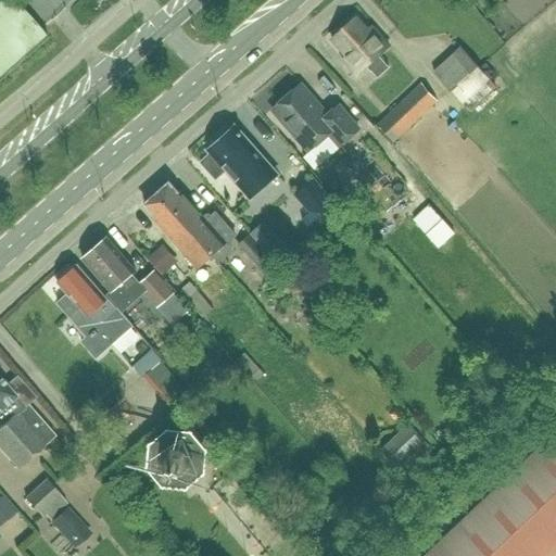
[(388,67),(379,57),(389,48),(375,30),(370,35),(356,19),(331,40),(345,57),(341,60),(356,77),(367,67),(370,71),(377,77),(388,67)]
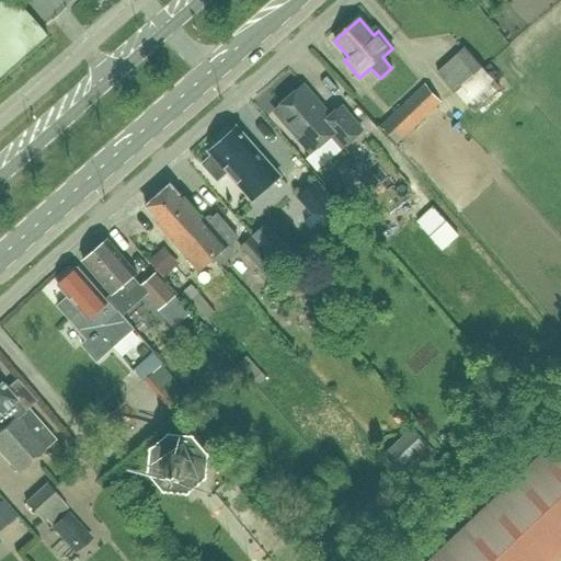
[(453,55),(464,104),(497,96),(491,68),(474,71),(470,52),(453,55)]
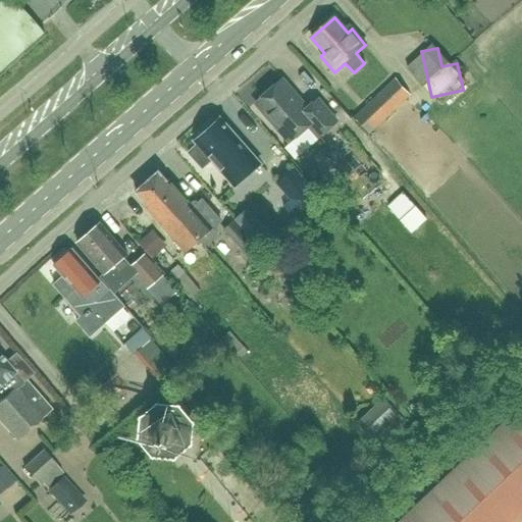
[(370,134),(410,96),(395,79),(354,116),(370,134)]
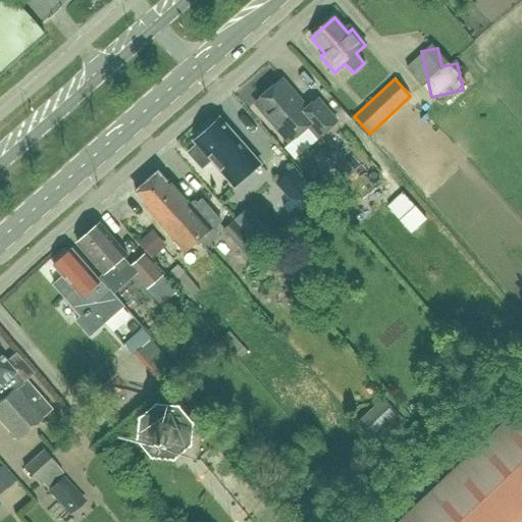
[(255,103),(289,143),(308,125),(318,138),(336,121),(317,99),(306,108),(281,80),(255,103)]
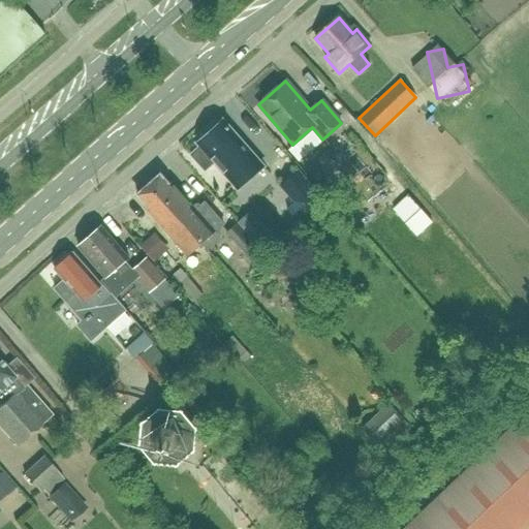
[(263,166),(222,120),(196,143),(199,146),(190,154),(205,170),(214,162),(238,189),(263,166)]
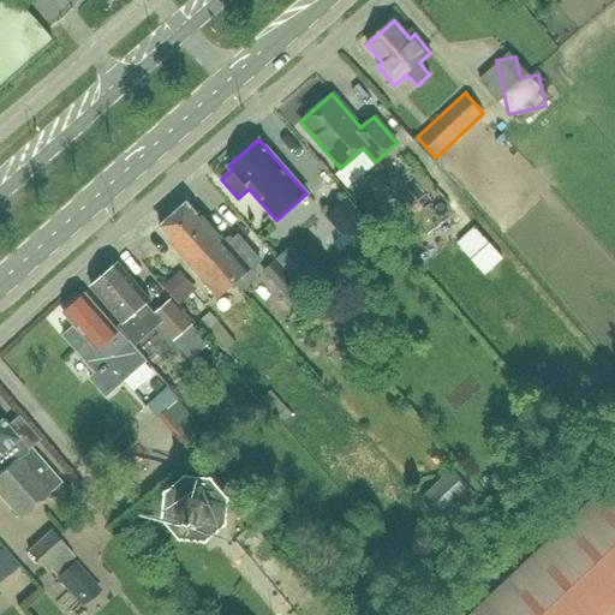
[(372,233),(345,201),(327,215),(354,249),(372,233)]
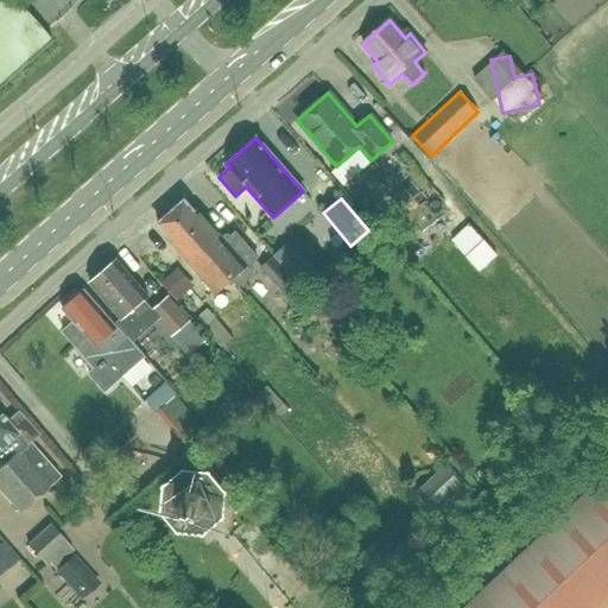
[(184,201),(171,211),(181,223),(184,221),(208,249),(207,252),(232,280),(238,287),(251,276),(252,272),(247,266),(247,265),(257,258),(235,233),(225,241),(196,209),(194,211),(184,201)]
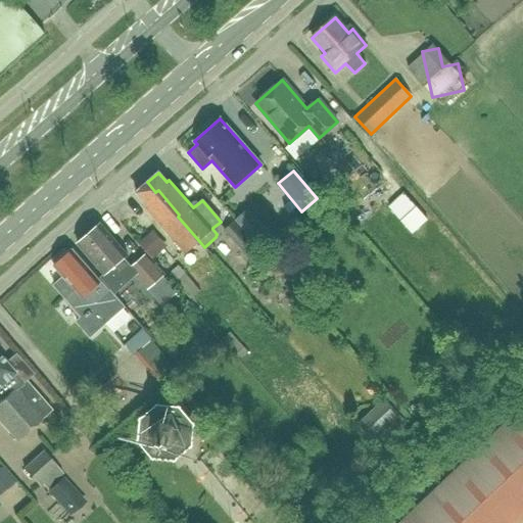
[(185,253),(199,241),(178,217),(179,215),(158,190),(155,192),(147,182),(136,192),(144,202),(142,204),(185,253)]
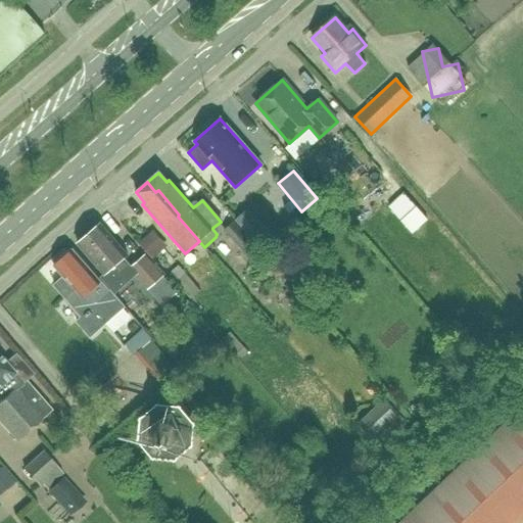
[(428,218),(406,192),(389,205),(413,231),(428,218)]
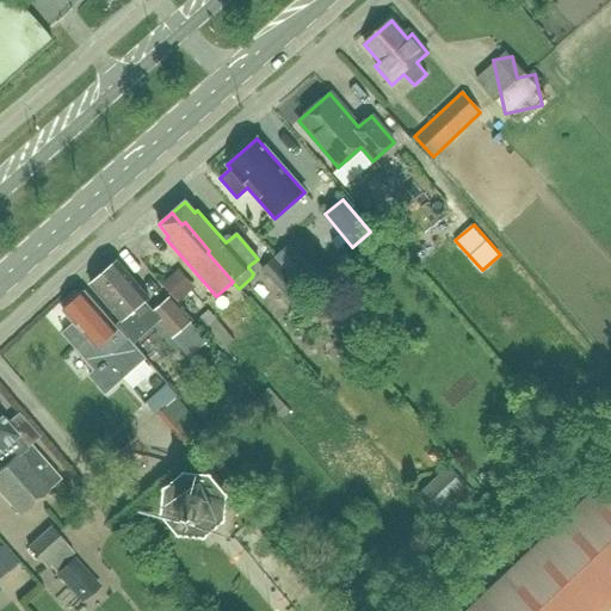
[(282,292),(294,281),(273,258),(260,270),(282,292)]
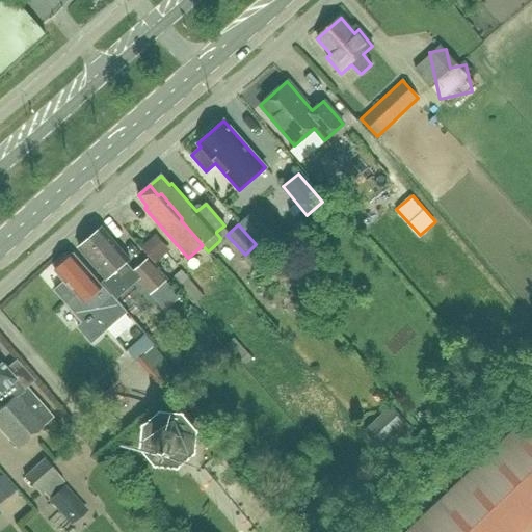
[(102,228),(78,247),(105,280),(101,283),(115,299),(137,281),(149,295),(165,282),(145,259),(132,270),(126,262),(129,259),(102,228)]
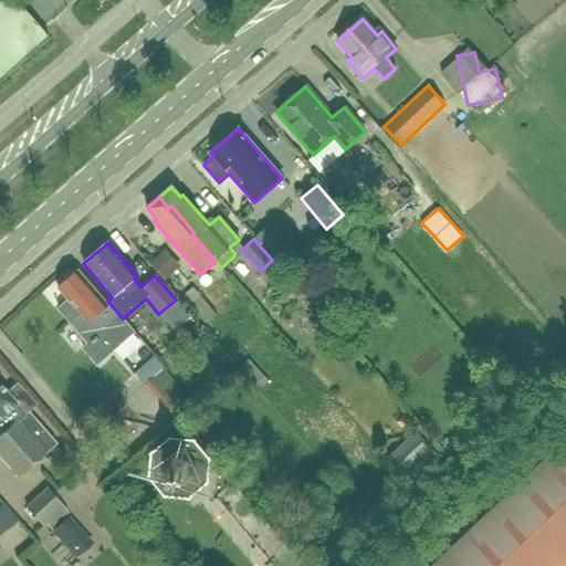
[(100,364),(134,333),(107,303),(106,304),(77,271),(71,278),(67,278),(63,282),(62,285),(59,289),(67,300),(58,308),(87,344),(84,346),(100,364)]
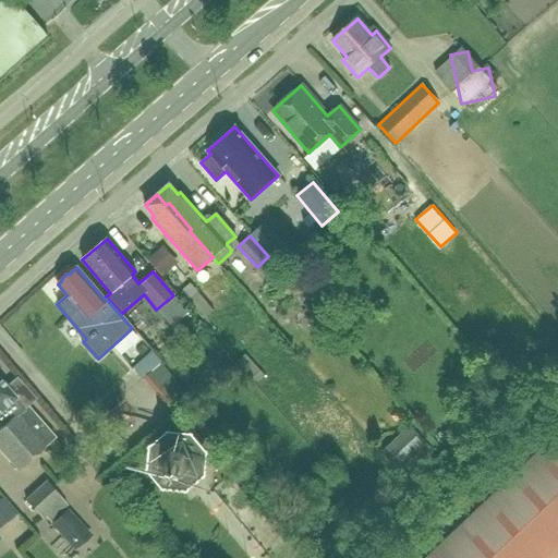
[(304,274),(292,283),(317,313),(329,303),(327,301),(342,288),(331,275),(316,288),(304,274)]
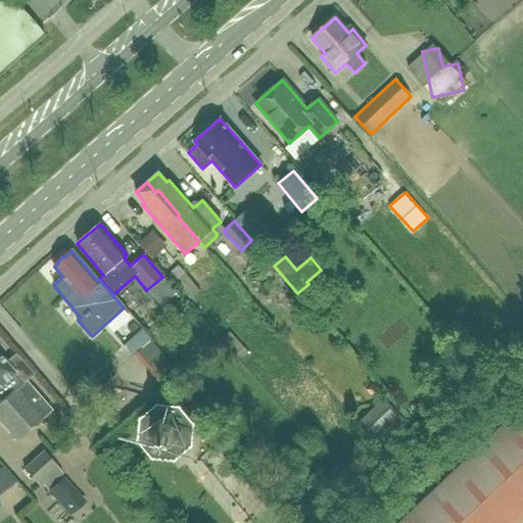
[(176,283),(185,274),(178,266),(169,274),(176,283)]
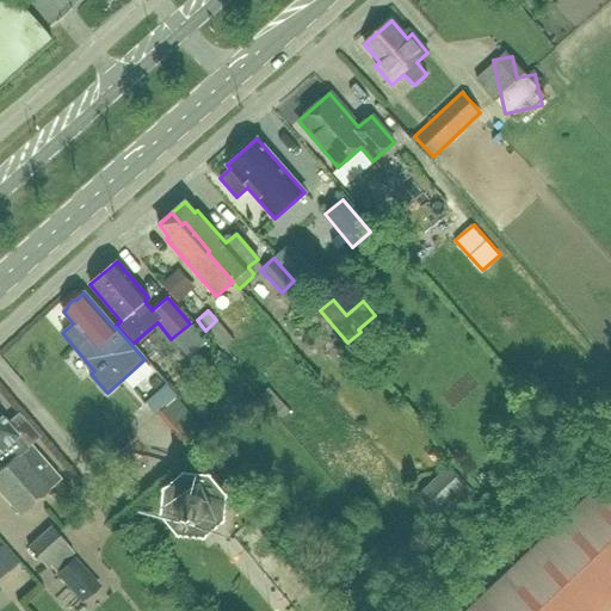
[(174,399),(156,413),(172,430),(189,415),(174,399)]
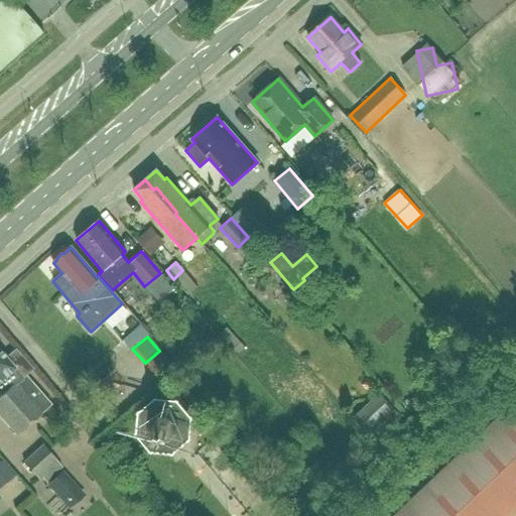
[(0,394),(0,417),(16,435),(49,405),(22,375),(19,377),(12,369),(13,368),(0,353),(0,392),(1,394),(0,394)]
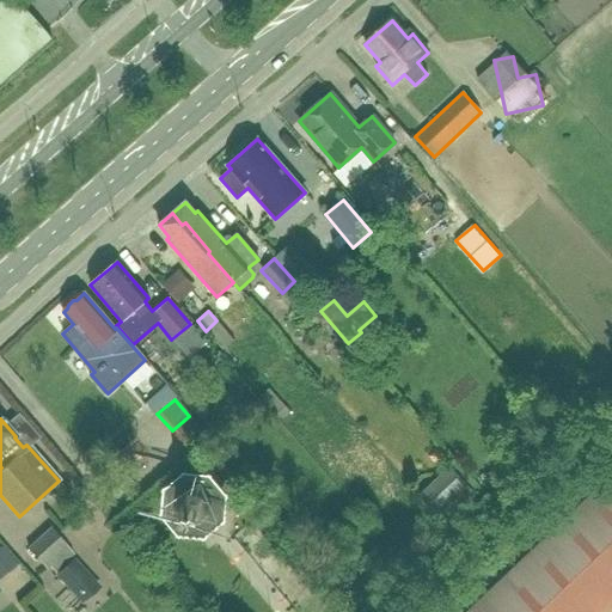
[(475,495),(456,475),(428,501),(447,521),(475,495)]
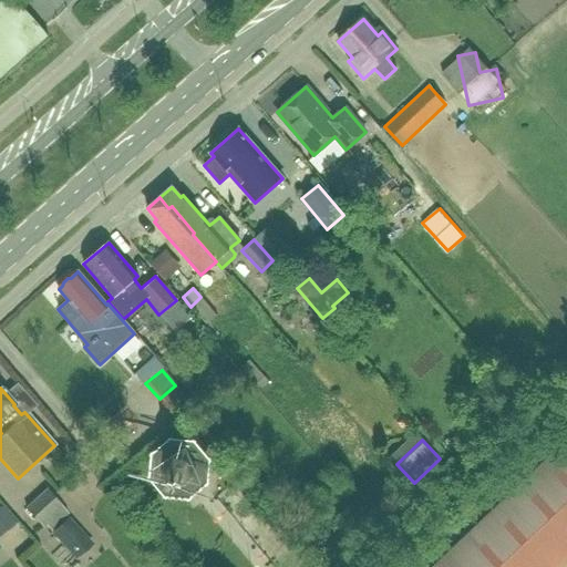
[(566,566),(566,444),(439,566),(566,566)]
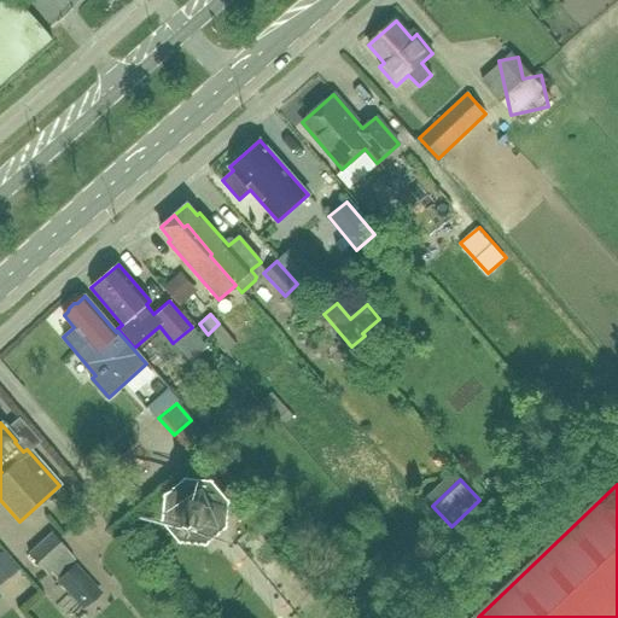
[(214,520),(215,505),(205,493),(190,491),(178,501),(176,517),(187,529),(202,530),(214,520)]
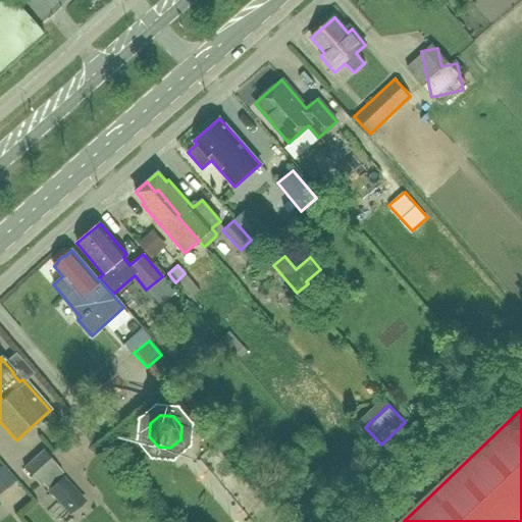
[(42,483),(45,487),(61,473),(42,451),(23,468),(39,485),(42,483)]
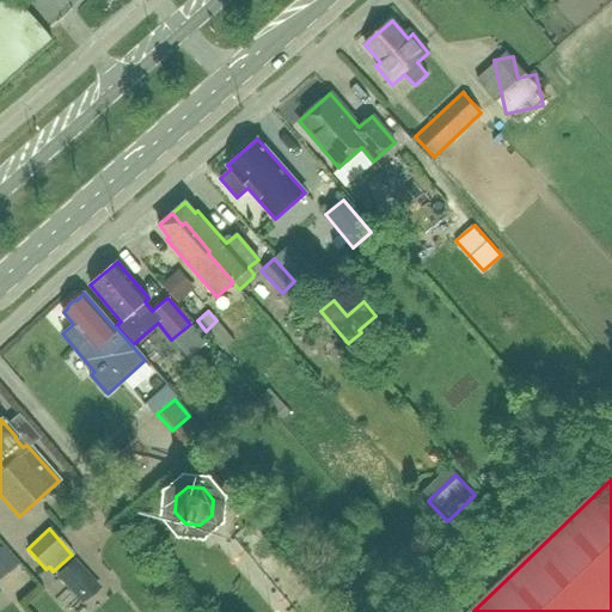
[(101,587),(73,557),(54,575),(81,604),(101,587)]
